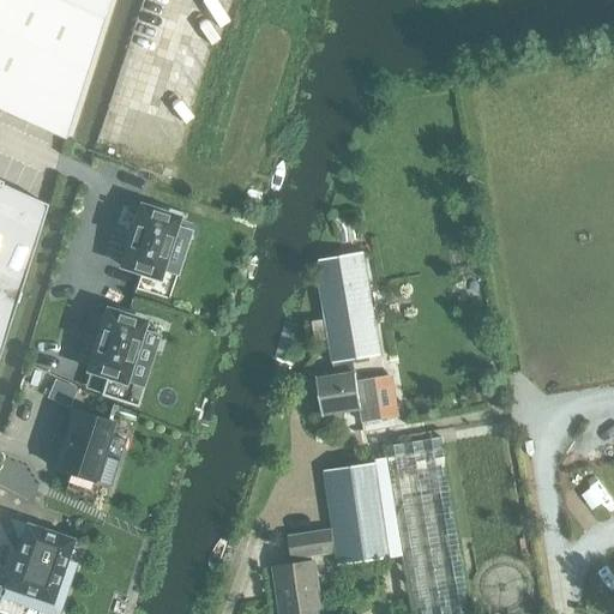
[(0,0),(0,109),(62,138),(106,0),(0,0)]
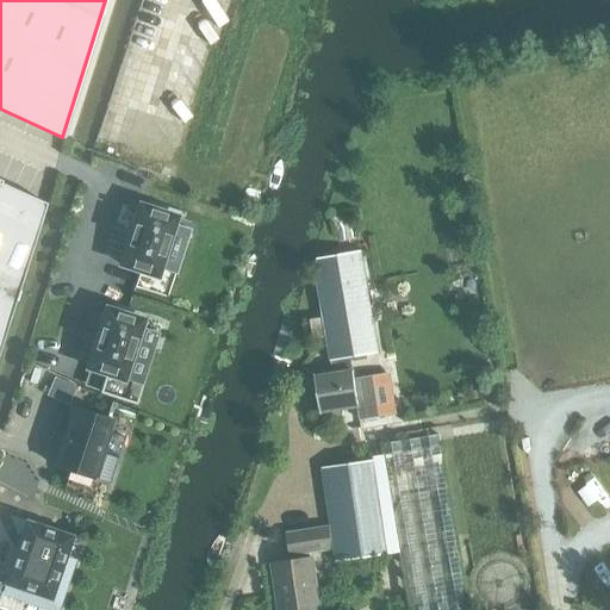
[(47,201),(1,181),(0,182),(0,286),(17,294),(47,201)]
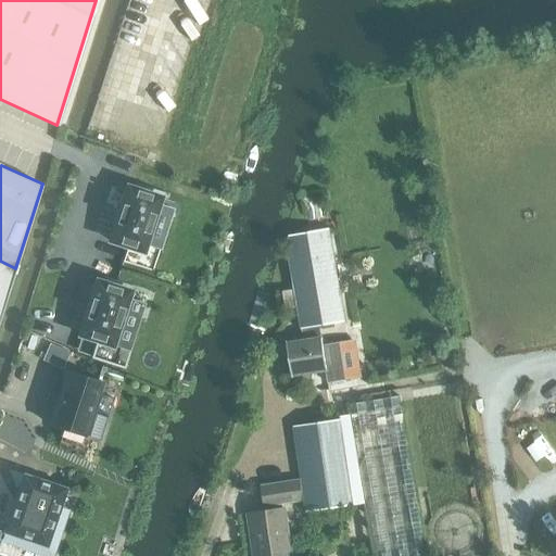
[(110,239),(118,242),(127,244),(122,262),(153,272),(160,254),(142,249),(160,196),(126,186),(110,239)]
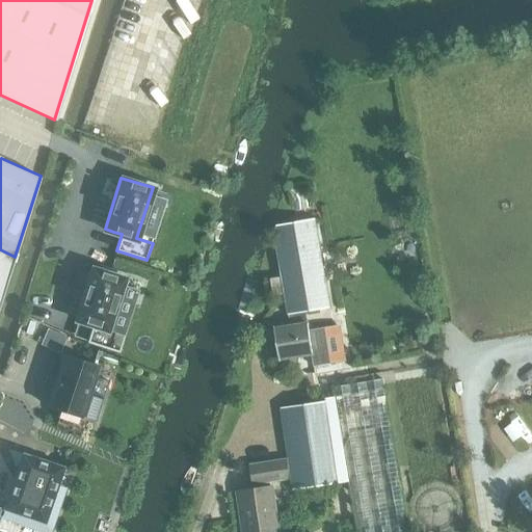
[(309,329),(306,311),(328,308),(313,219),(278,224),(275,236),(283,276),(291,325),(274,328),(280,358),(312,353),(314,366),(331,364),(325,327),(309,329)]
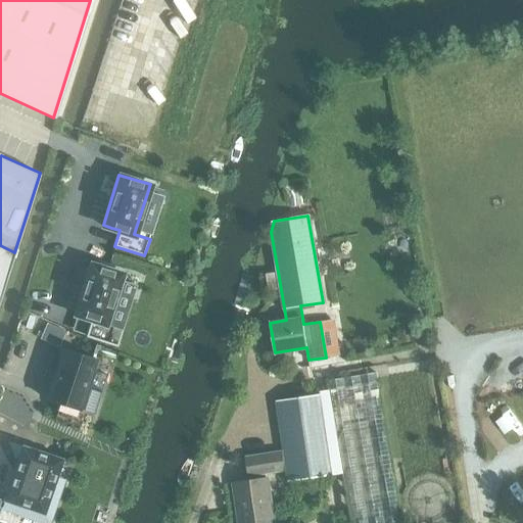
[(0,297),(14,252),(0,245),(0,297)]
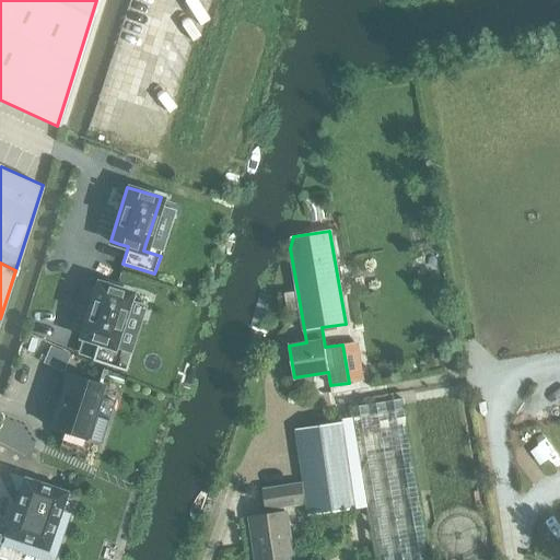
[(97,282),(80,336),(81,336),(89,339),(104,343),(114,347),(128,300),(130,292),(106,284),(97,282)]
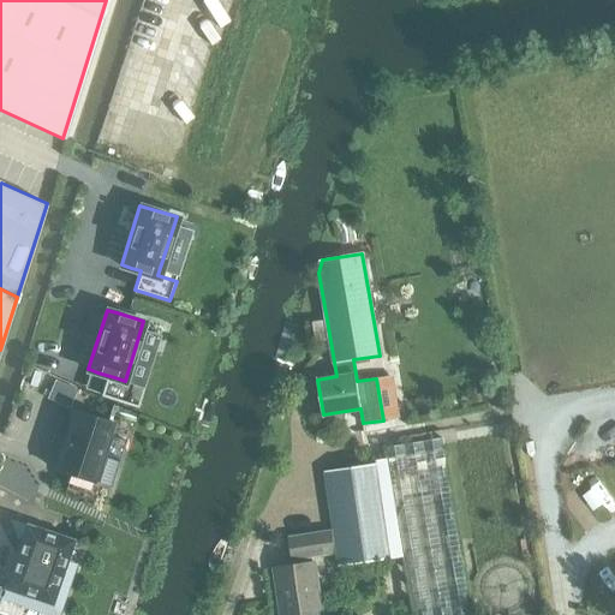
[(316,341),(329,339),(326,320),(312,322),(316,341)]
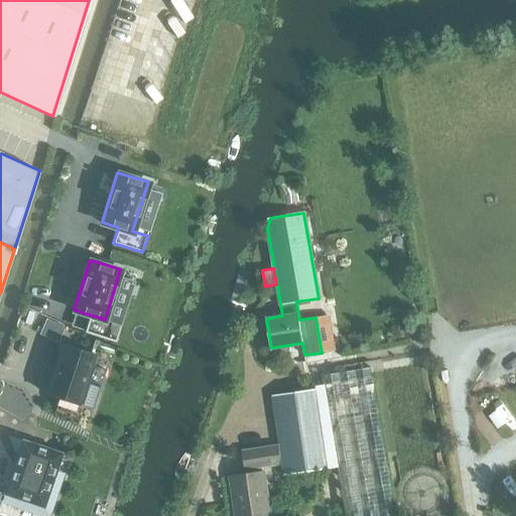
[(46,319),(39,334),(57,342),(65,328),(46,319)]
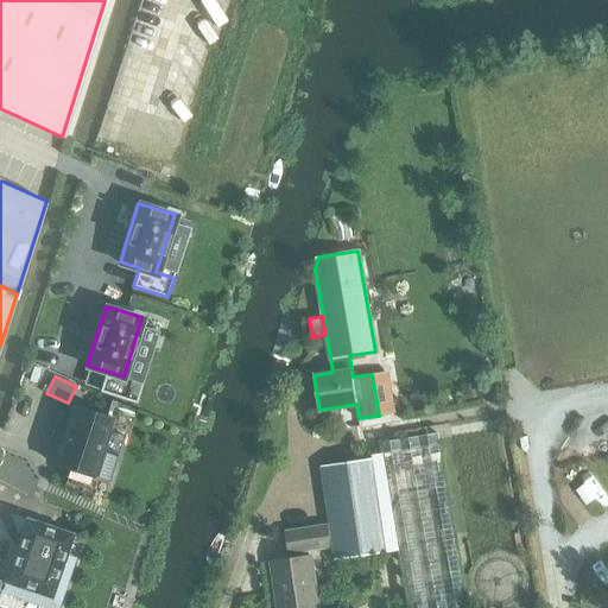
[(75,405),(56,463),(65,467),(93,475),(109,481),(124,437),(107,432),(112,417),(100,413),(84,407),(75,405)]
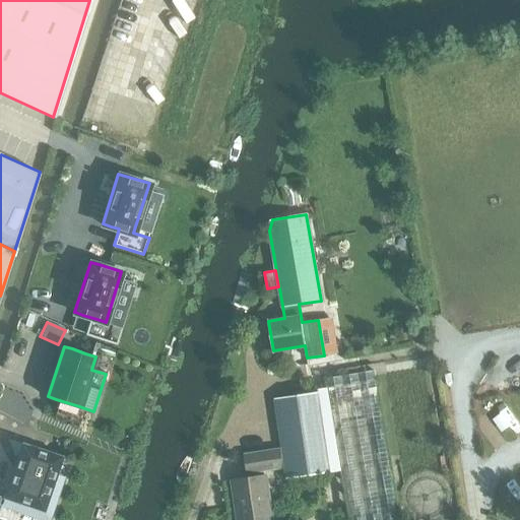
[(361,372),(326,378),(327,388),(341,469),(349,519),(399,519),(376,379),(374,370),(361,372)]
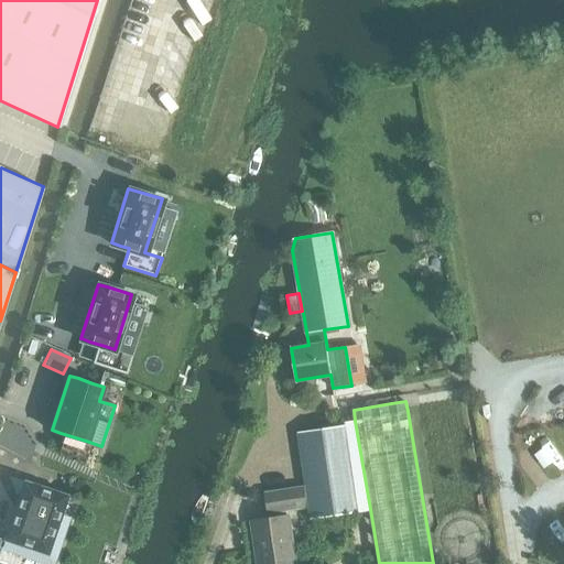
[(335,424),(302,429),(310,485),(306,485),(308,501),(311,501),(313,514),(355,509),(360,509),(345,423),(335,424)]
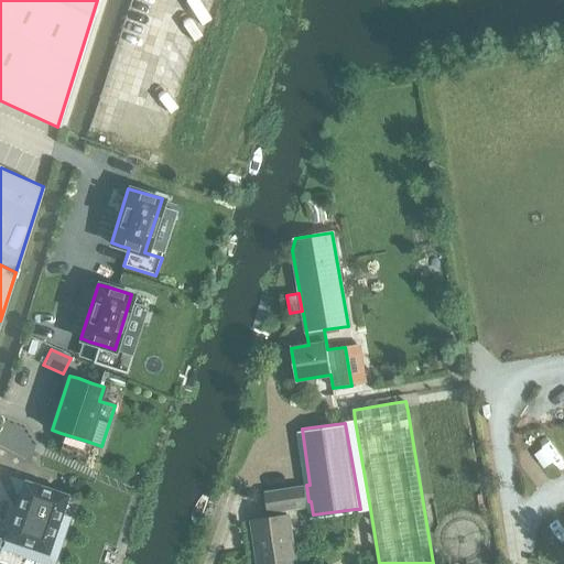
[(548,467),(563,456),(563,454),(552,435),(534,447),(548,467)]
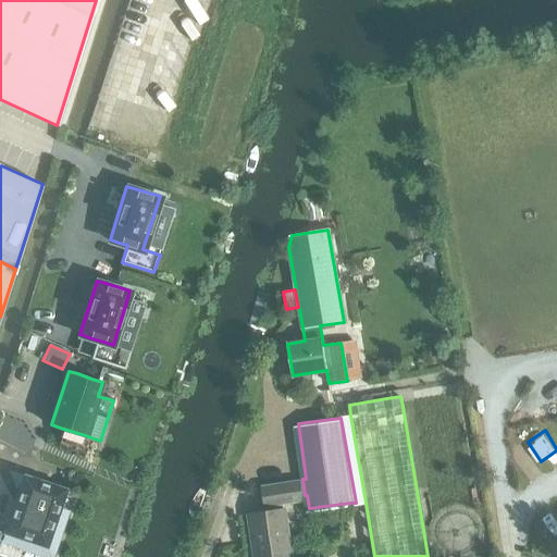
[(11,517),(5,532),(49,546),(61,509),(67,489),(44,481),(25,474),(11,517)]
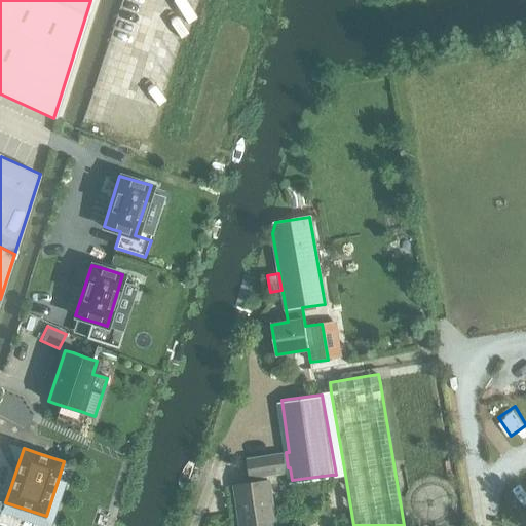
[(257,480),(237,483),(238,486),(243,525),(279,525),(272,478),(271,478),(270,473),(288,470),(288,467),(286,452),(286,451),(251,457),(254,475),(256,475),(257,480)]
